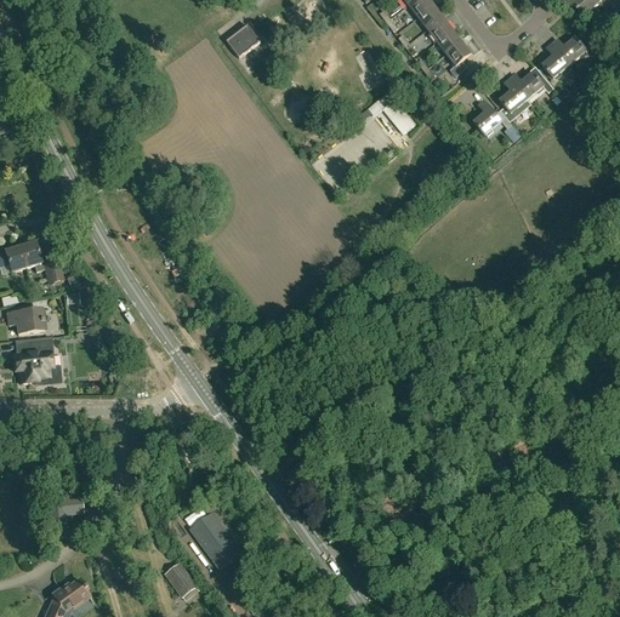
[(433,4),(430,0),(413,0),(408,4),(417,15),(433,4)]
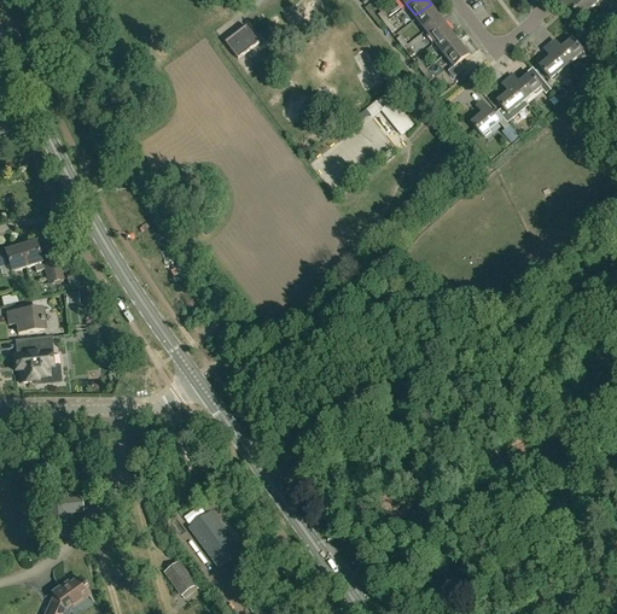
[(580,15),(595,1),(597,0),(570,0),(569,1),(580,15)]
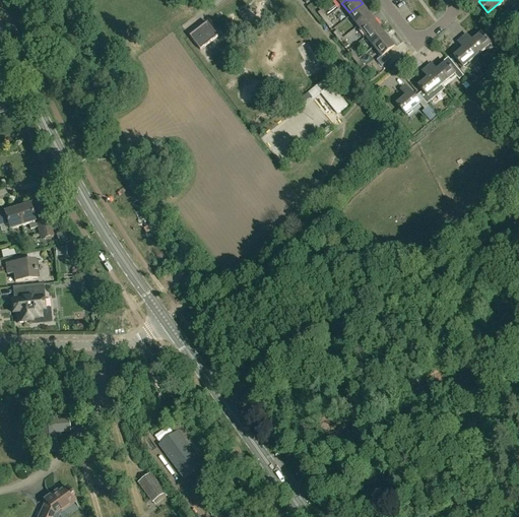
[(357,22),(370,12),(363,3),(349,12),(357,22)]
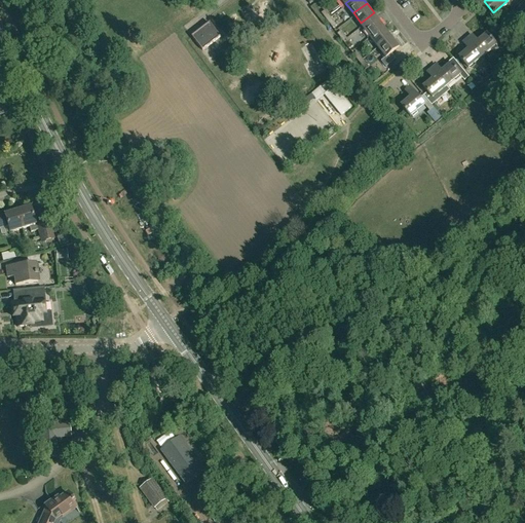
[(326,17),(330,15),(324,8),(321,10),(326,17)]
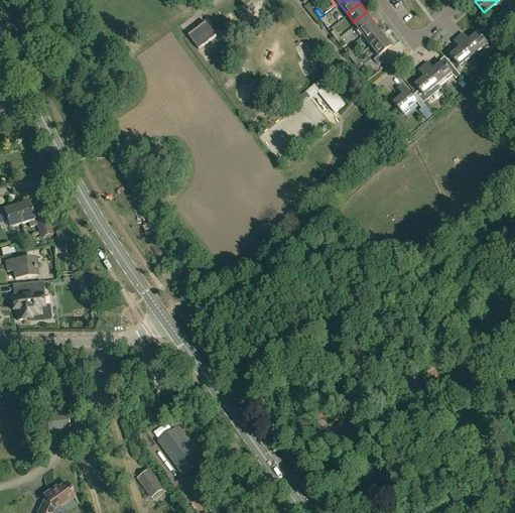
[(375,22),(367,12),(354,22),(362,32),(375,22)]
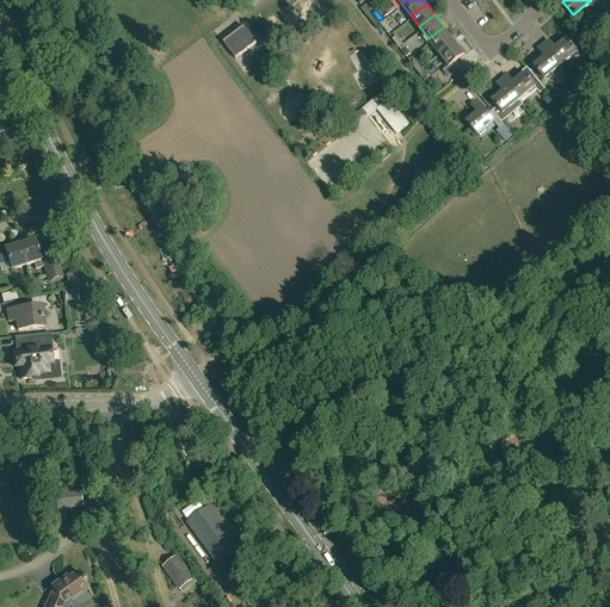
[(383,18),(379,20),(386,30),(390,26),(383,18)]
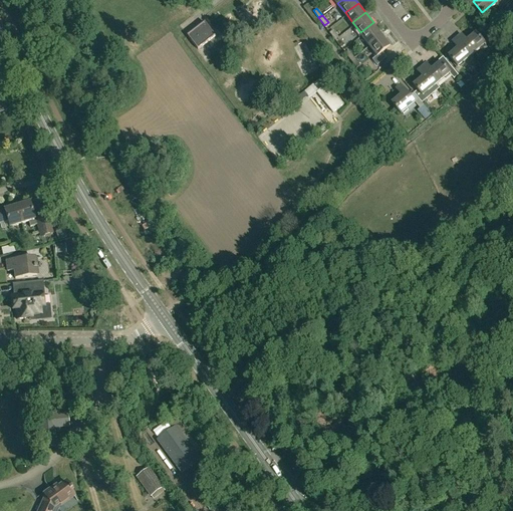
[(197,46),(215,33),(204,19),(187,33),(197,46)]
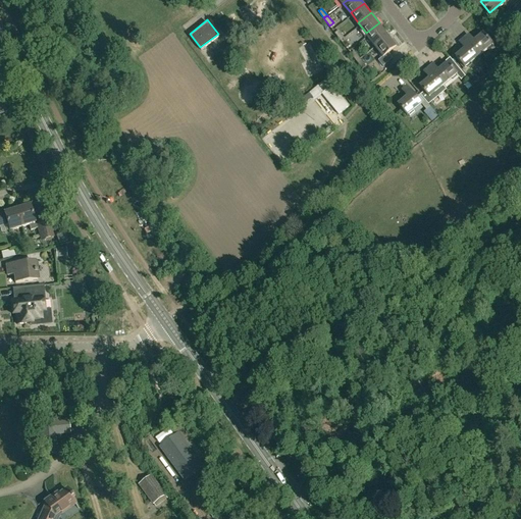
[(386,33),(379,22),(366,33),(373,43),(386,33)]
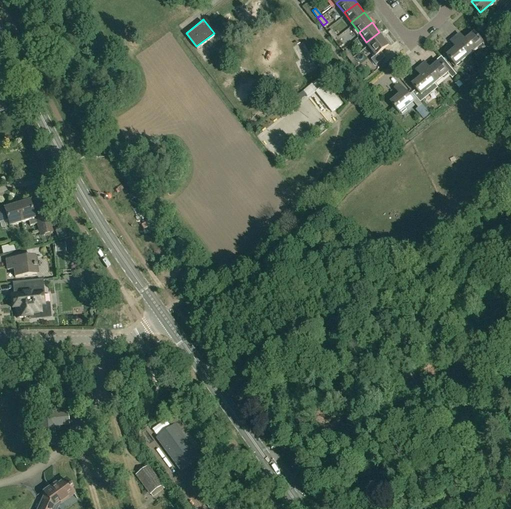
[(327,31),(333,38),(336,35),(331,28),(327,31)]
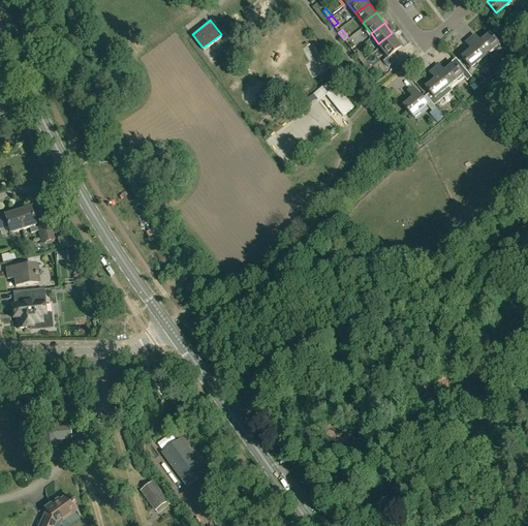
[(469,35),(485,54),(499,42),(489,30),(479,38),(473,32),(469,35)]
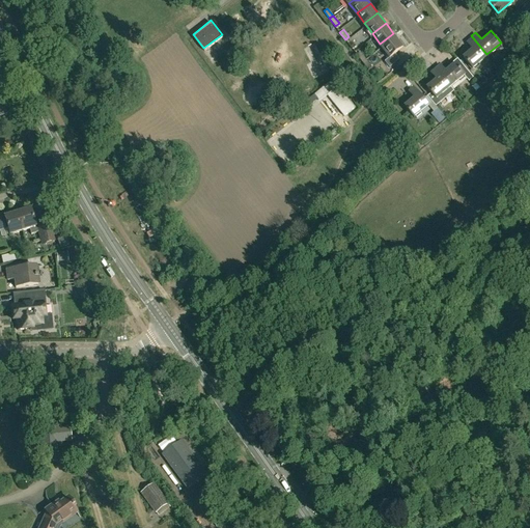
[(505,32),(500,36),(505,44),(510,38),(505,32)]
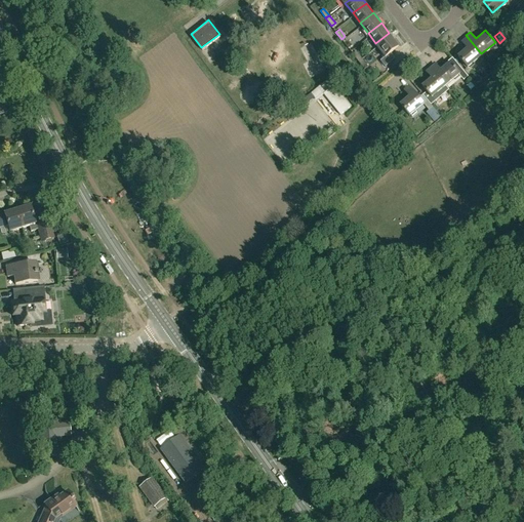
[(390,50),(398,44),(389,33),(375,43),(385,55),(380,57),(385,63),(394,55),(390,50)]
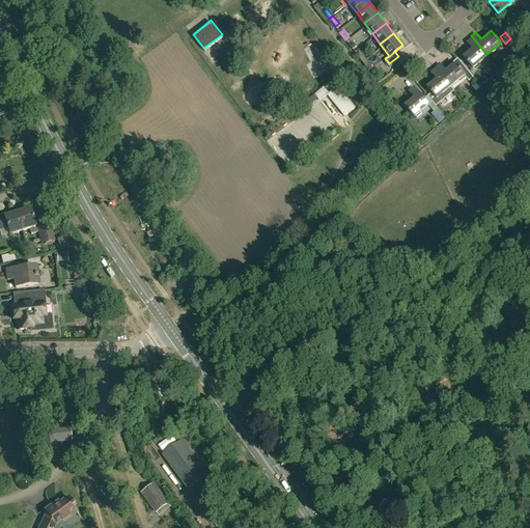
[(473,65),(486,54),(471,35),(467,39),(472,46),(463,54),(473,65)]
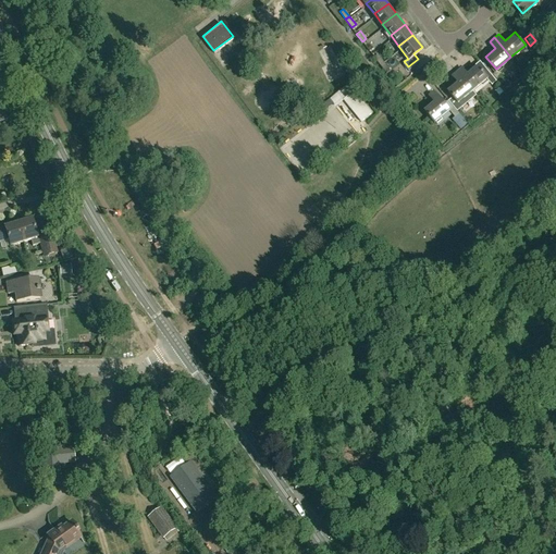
[(373,47),(366,38),(362,41),(369,50),(373,47)]
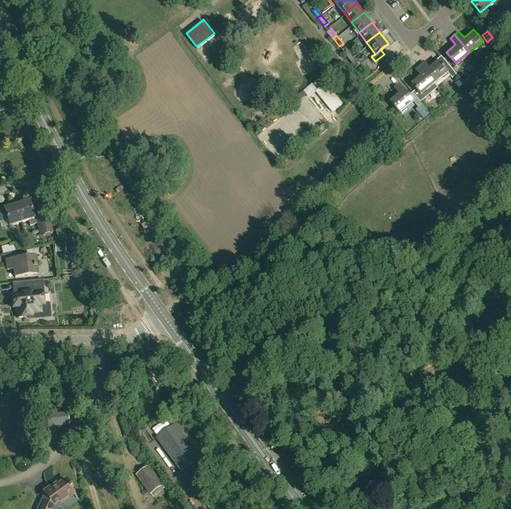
[(348,58),(352,55),(347,49),(344,52),(348,58)]
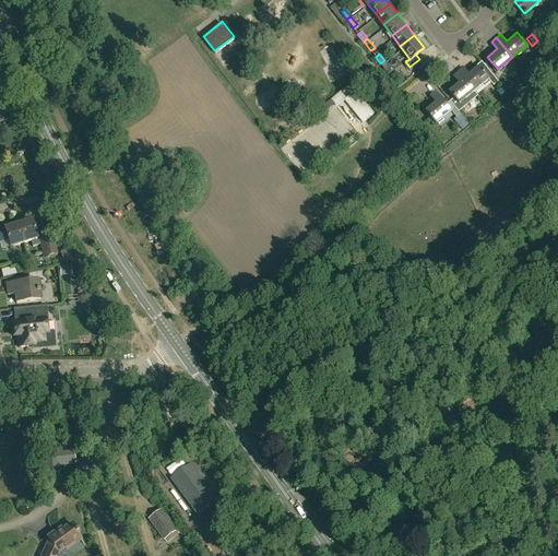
[(384,60),(380,63),(387,72),(391,69),(384,60)]
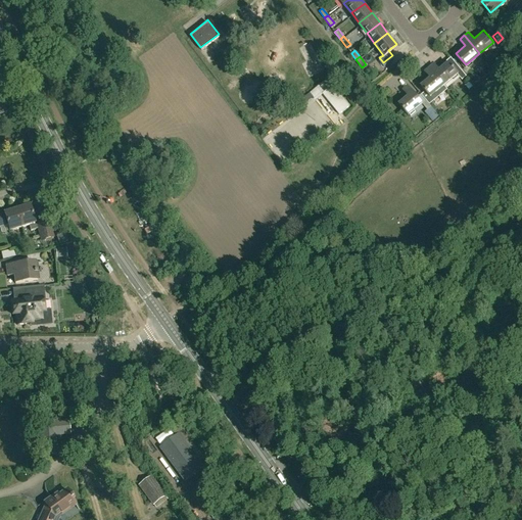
[(433,61),(428,64),(437,76),(443,83),(457,72),(461,77),(466,74),(452,56),(438,67),(433,61)]
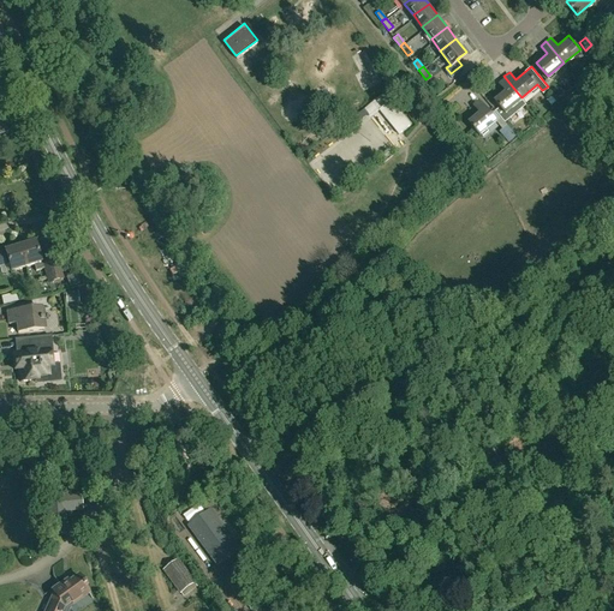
[(350,79),(346,67),(339,69),(343,81),(350,79)]
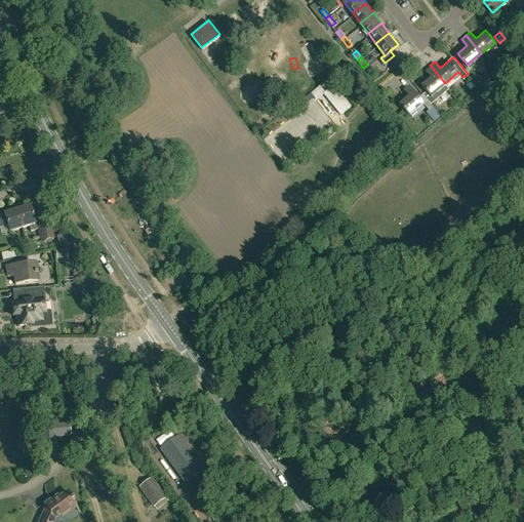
[(432,94),(445,83),(439,76),(430,65),(426,69),(431,75),(421,83),(432,94)]
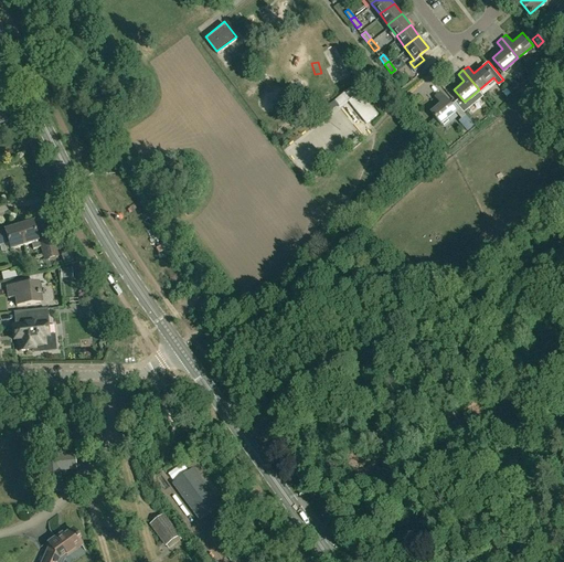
[(349,95),(365,118),(376,109),(359,87),(349,95)]
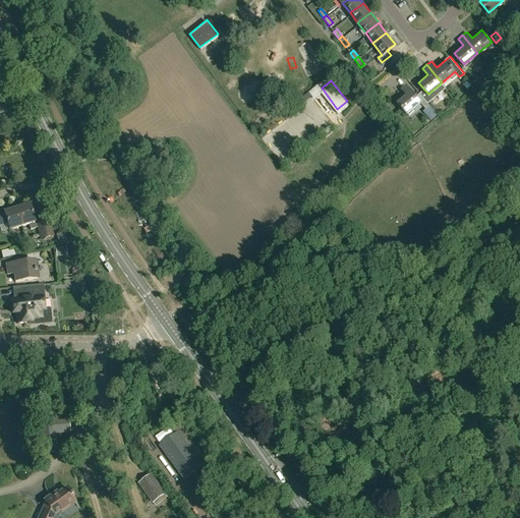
[(406,112),(420,101),(424,106),(428,103),(418,92),(414,95),(405,82),(401,85),(406,93),(396,101),(406,112)]
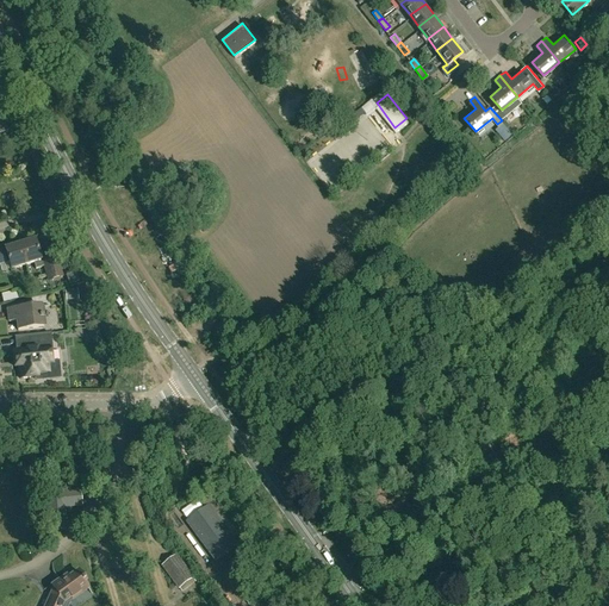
[(32,236),(18,239),(24,261),(32,258),(35,264),(43,262),(48,276),(61,273),(54,250),(38,254),(32,236)]
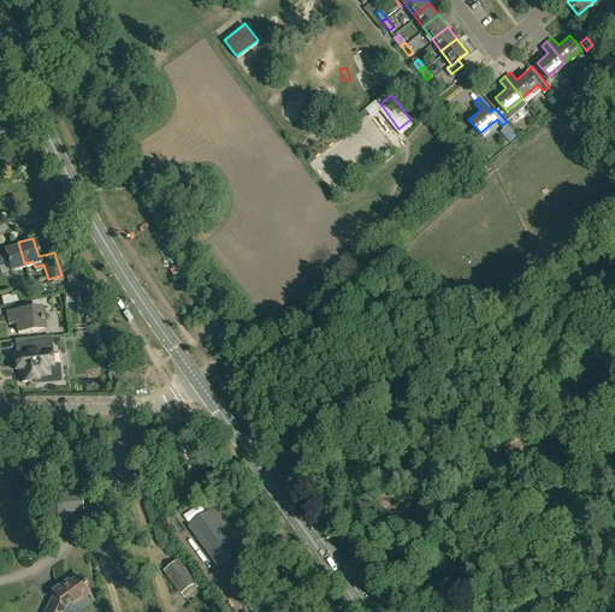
[(10,268),(24,263),(18,242),(4,247),(4,248),(0,249),(0,262),(7,260),(10,268)]
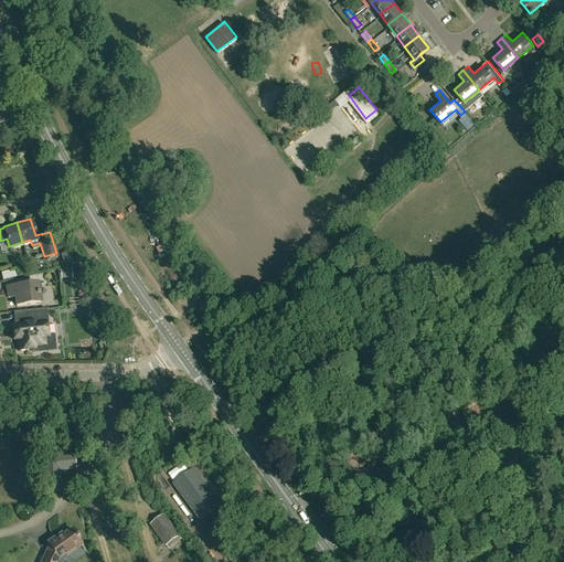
[(486,251),(475,262),(483,269),(499,252),(493,247),(488,253),(486,251)]
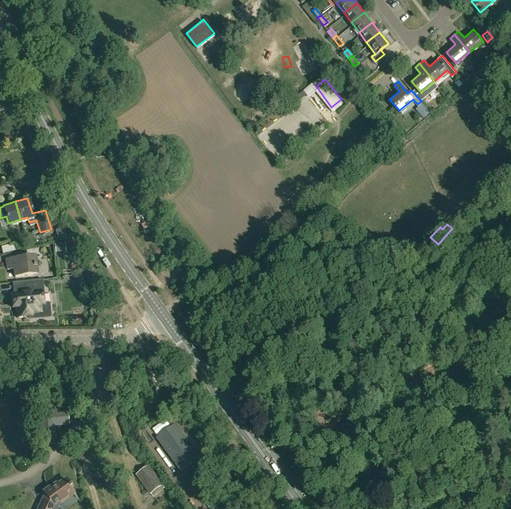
[(54,249),(64,248),(64,241),(53,242),(54,249)]
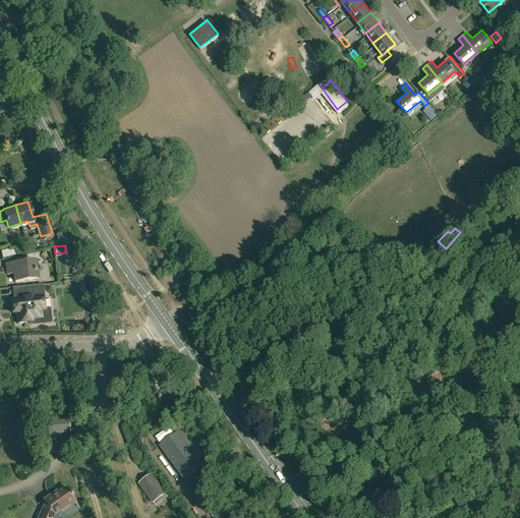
[(13,246),(0,249),(2,255),(15,252),(13,246)]
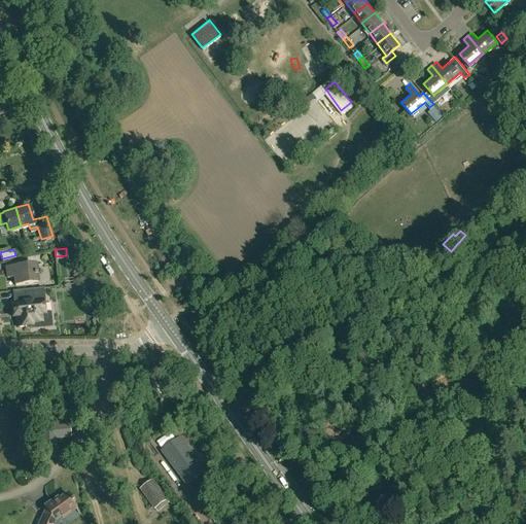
[(14,282),(36,280),(34,262),(5,265),(6,275),(13,274),(14,282)]
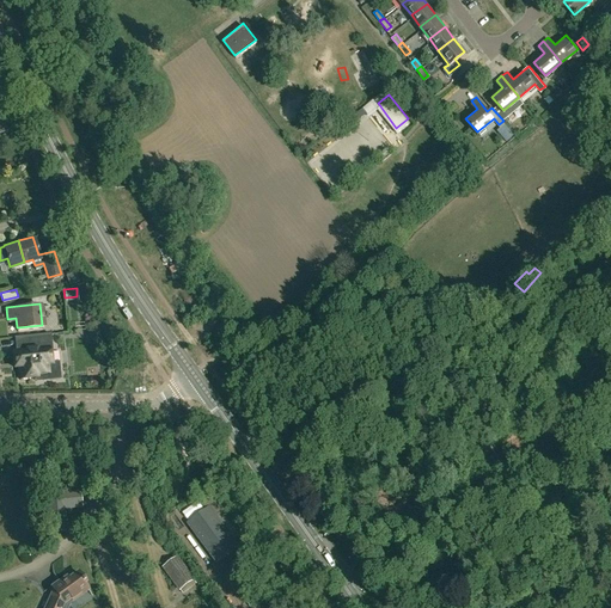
[(16,349),(12,349),(13,360),(13,366),(18,366),(19,378),(35,375),(36,375),(36,373),(48,372),(49,376),(59,375),(56,361),(50,361),(49,350),(48,350),(48,347),(50,345),(49,333),(26,336),(28,348),(16,349)]
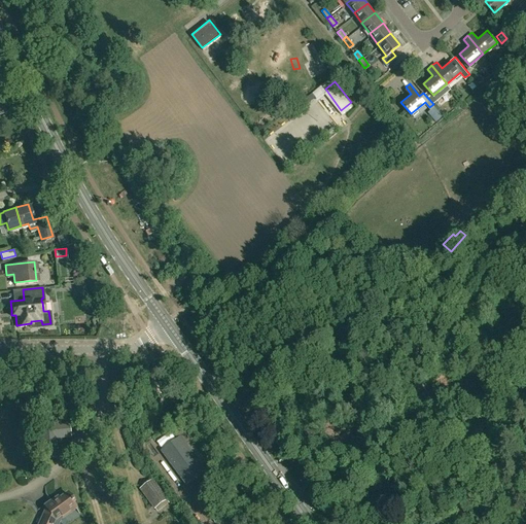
[(6,423),(14,422),(12,411),(4,412),(6,423)]
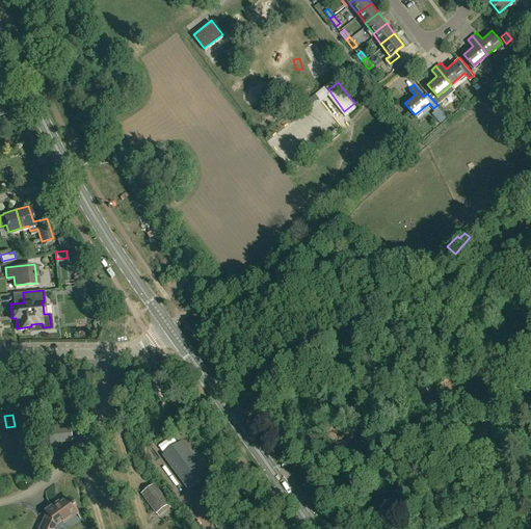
[(188,486),(206,473),(201,467),(211,459),(189,429),(187,430),(184,426),(176,432),(180,440),(163,452),(188,486)]
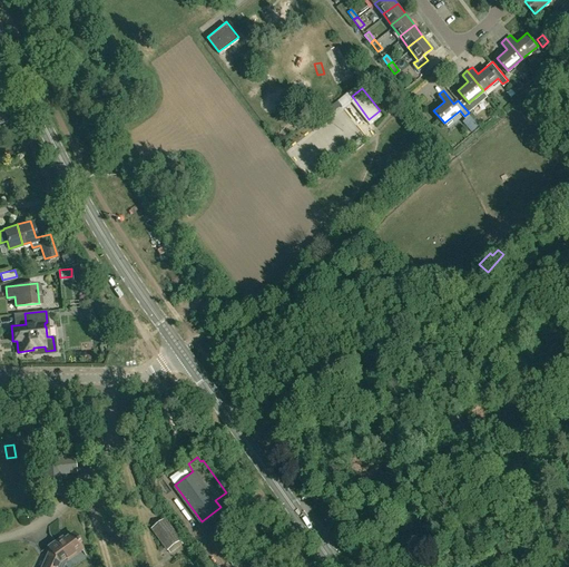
[(55,540),(48,546),(41,550),(46,556),(40,566),(54,566),(58,559),(65,555),(66,557),(80,546),(76,540),(78,539),(71,531),(57,543),(55,540)]
